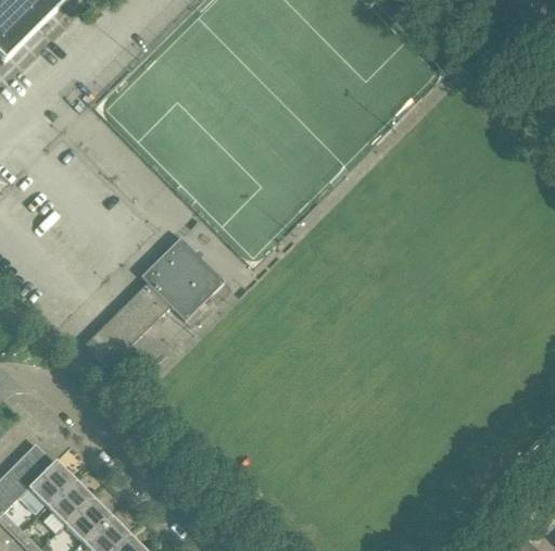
[(0,0),(0,58),(3,61),(65,0),(0,0)]
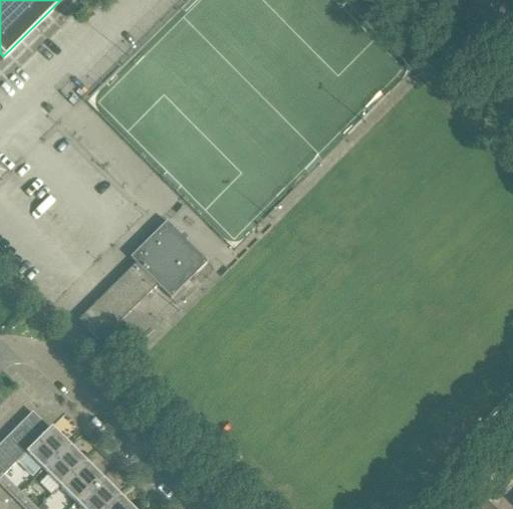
[(96,298),(78,316),(100,338),(157,282),(171,295),(208,258),(167,218),(130,254),(136,260),(96,298)]
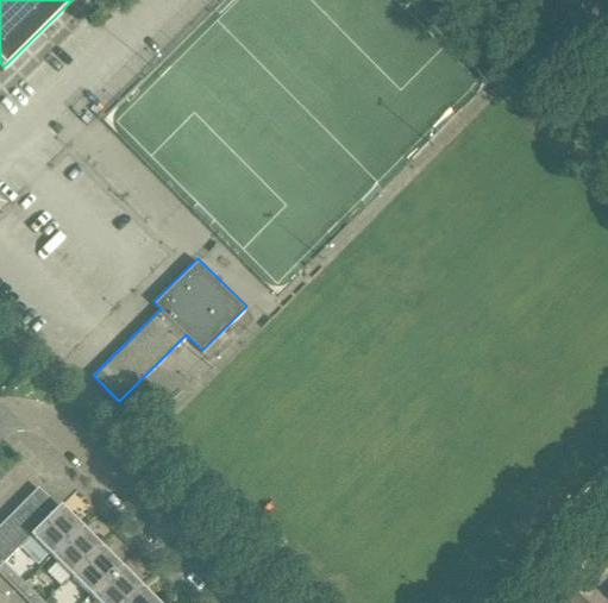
[(49,515),(58,504),(38,484),(29,495),(49,515)]
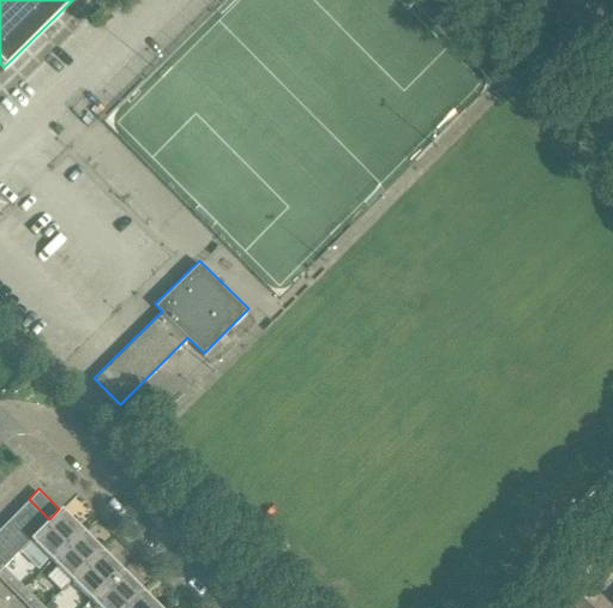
[(18,510),(38,530),(49,519),(29,499),(18,510)]
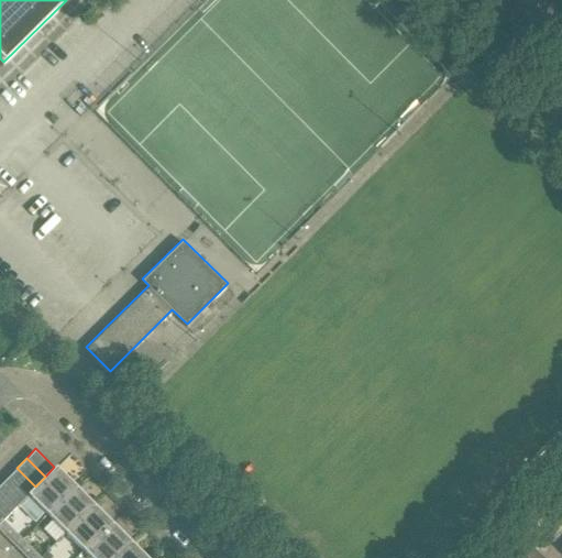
[(29,493),(47,512),(75,484),(56,466),(54,467),(45,477),(35,487),(29,493)]
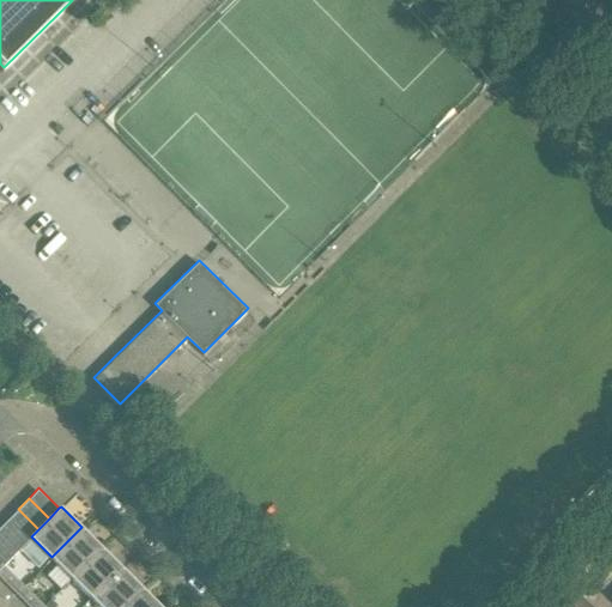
[(28,539),(31,536),(38,529),(18,509),(7,519),(28,539)]
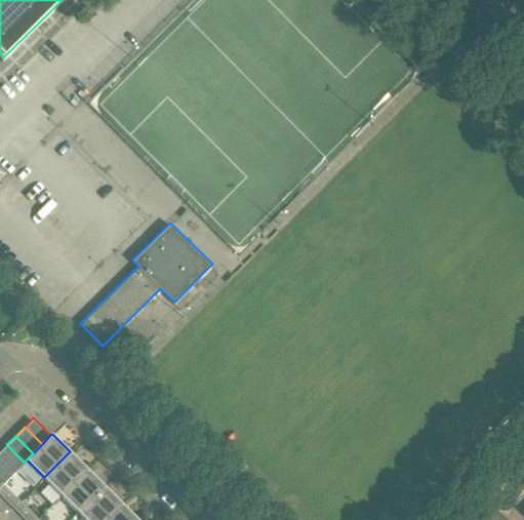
[(0,455),(15,471),(24,462),(6,444),(0,450),(0,455)]
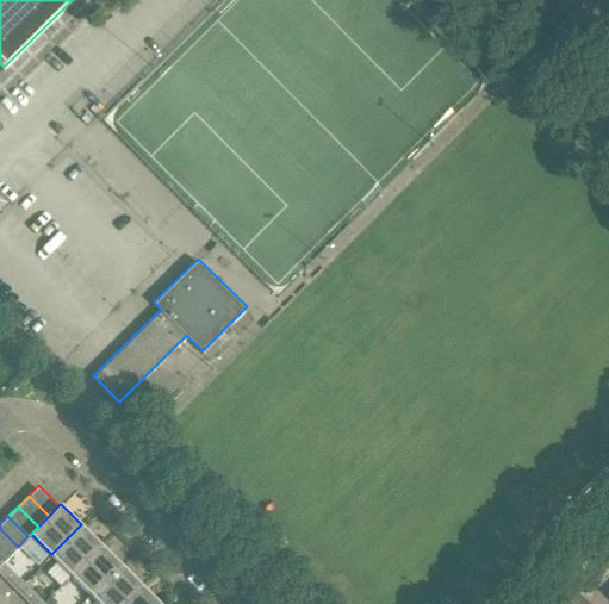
[(51,554),(70,573),(100,543),(81,524),(51,554)]
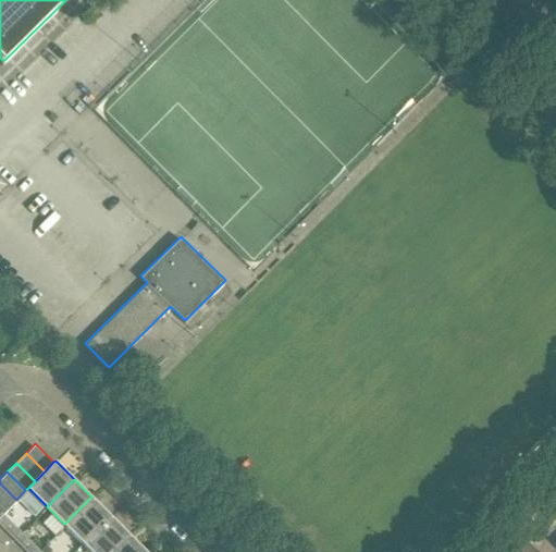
[(0,502),(7,510),(16,500),(0,483),(0,502)]
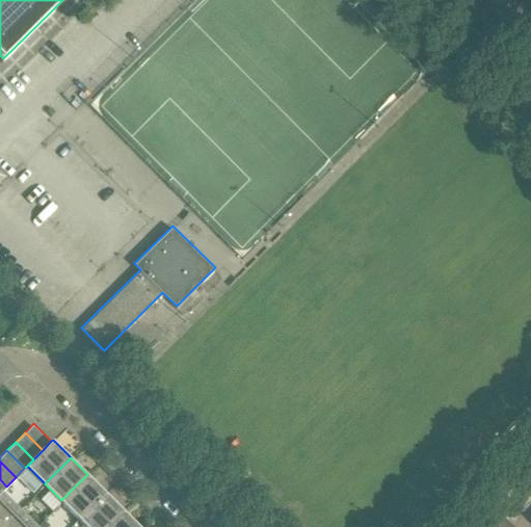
[(61,500),(79,518),(105,492),(87,474),(61,500)]
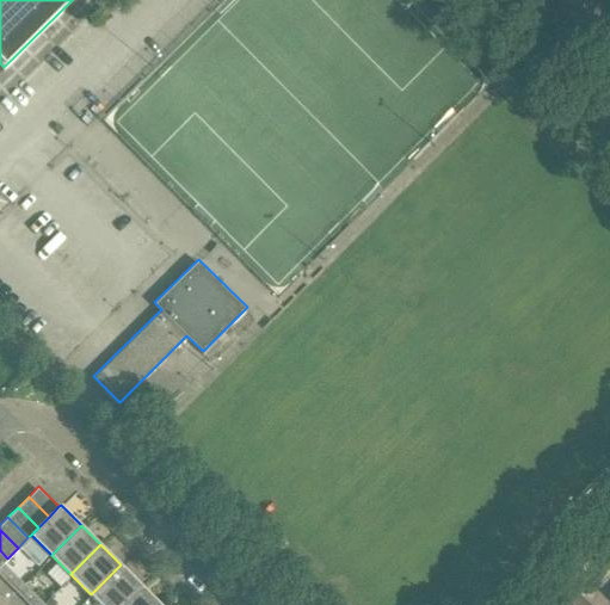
[(91,594),(102,604),(119,604),(141,585),(121,565),(91,594)]
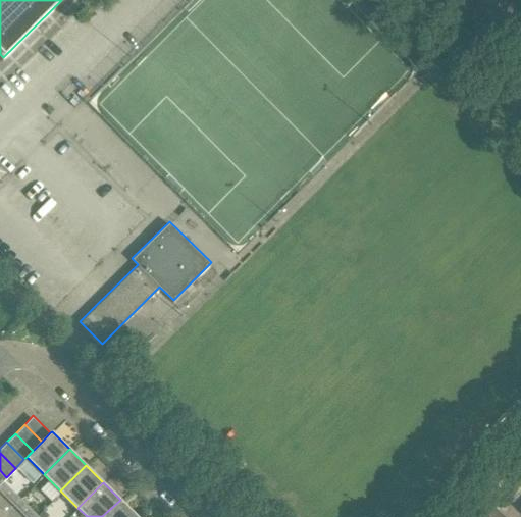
[(2,490),(14,503),(20,497),(9,484),(2,490)]
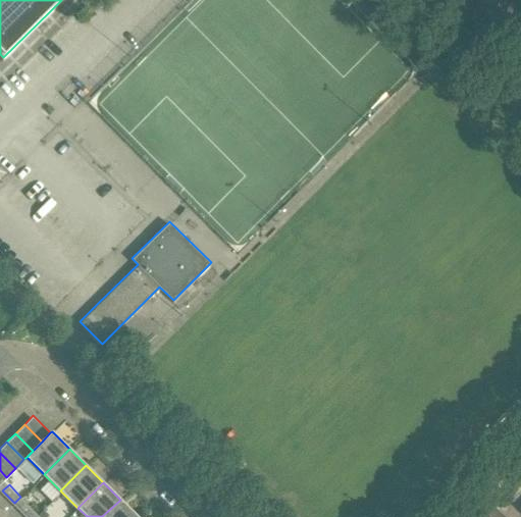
[(102,516),(135,516),(137,516),(120,500),(102,516)]
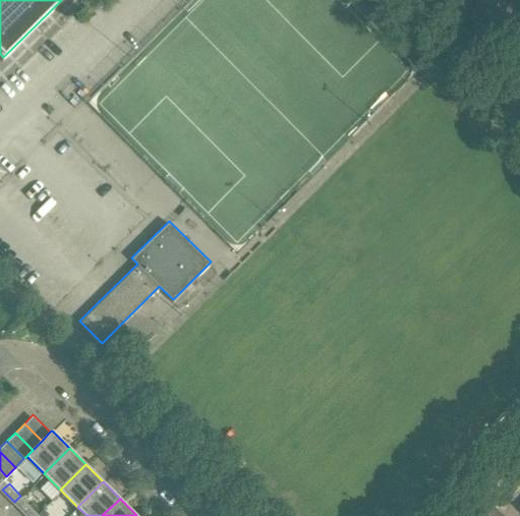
[(19,507),(27,515),(34,515),(38,513),(25,501),(19,507)]
